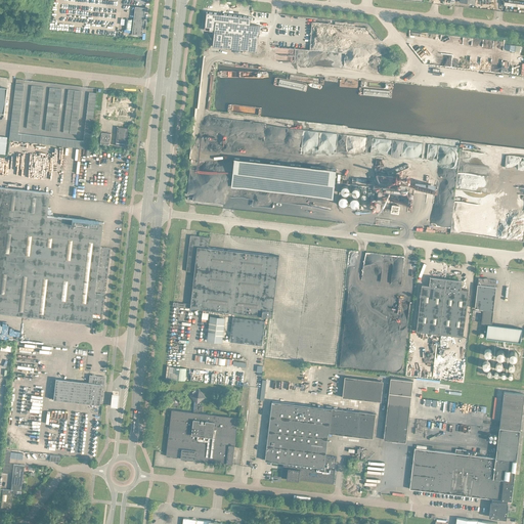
[(142,33),(144,34),(145,29),(143,29),(145,10),(135,8),(132,37),(142,38),(142,33)]
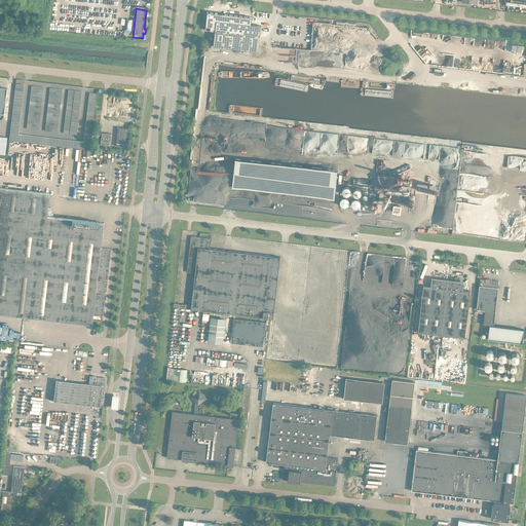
[(208,14),(205,32),(215,33),(214,48),(258,53),(261,28),(251,27),(252,20),(208,14)]
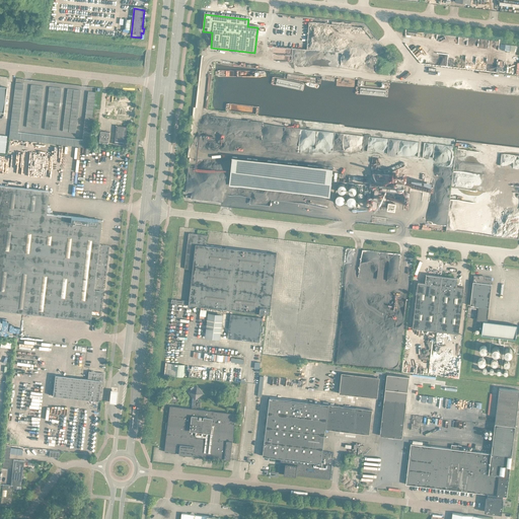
[(123,32),(130,33),(131,23),(124,22),(123,32)]
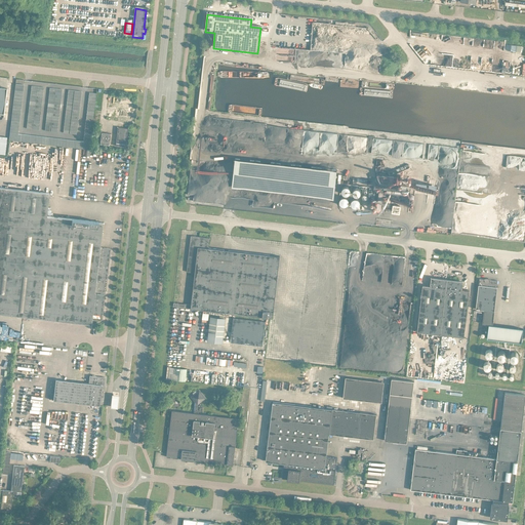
[(116,149),(126,150),(128,130),(118,129),(116,149)]
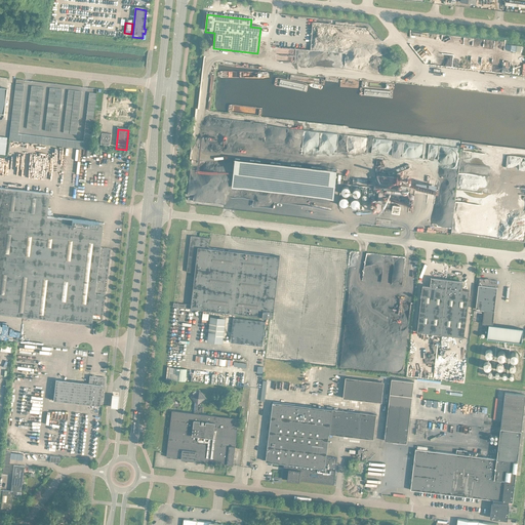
[(17,143),(18,136),(18,133),(10,132),(9,143),(17,143)]
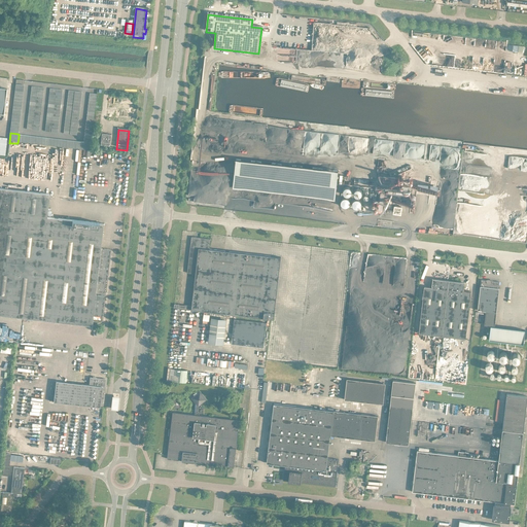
[(102,135),(101,147),(110,148),(111,136),(102,135)]
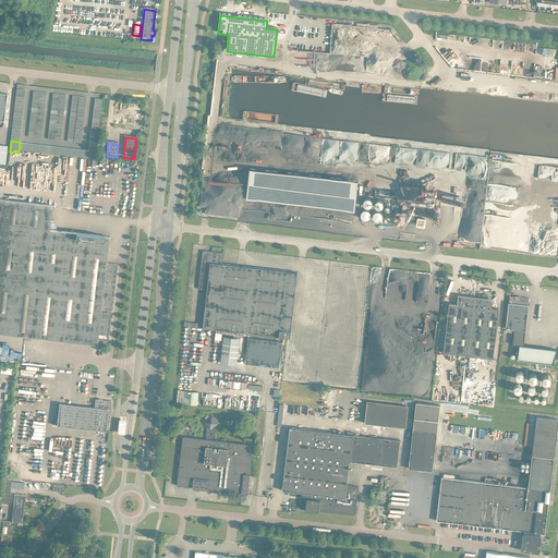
[(89,149),(89,153),(88,160),(96,161),(97,150),(89,149)]
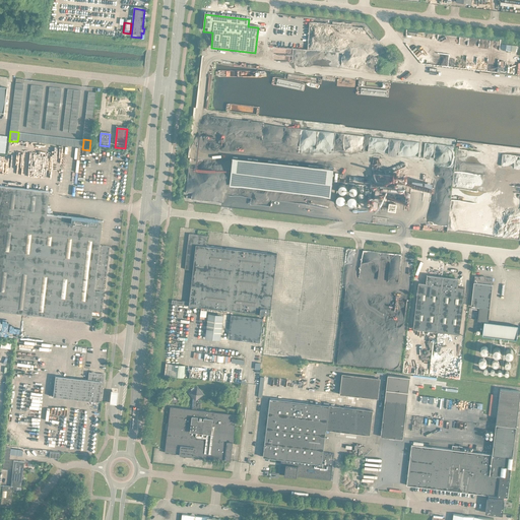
[(230,187),(330,198),(331,192),(332,192),(333,191),(331,191),(332,185),(333,185),(333,184),(332,184),(333,178),(334,178),(334,177),(333,177),(333,171),(233,159),(232,166),(231,166),(231,167),(232,167),(232,173),(230,173),(230,174),(231,174),(231,180),(229,180),(229,181),(231,181),(230,187)]
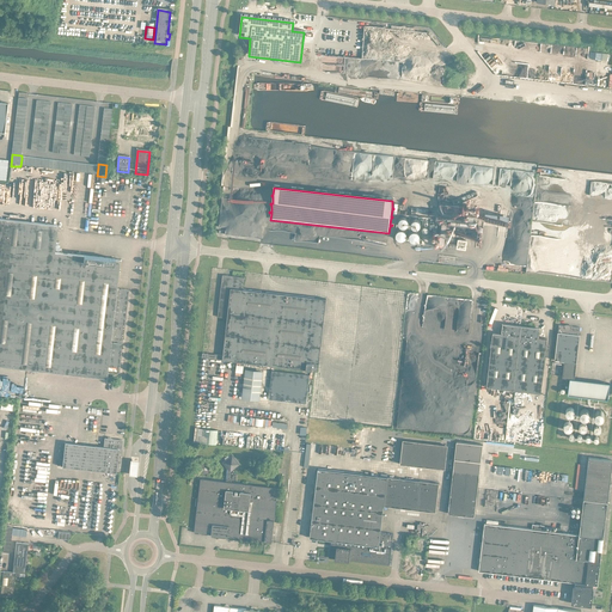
[(398,222),(398,224),(398,225),(398,226),(399,226),(399,227),(401,228),(402,228),(402,230),(403,230),(404,230),(405,228),(407,228),(407,227),(408,227),(408,226),(408,225),(408,224),(408,222),(408,221),(407,220),(405,220),(404,219),(403,219),(402,219),(401,220),(399,221),(398,222)]
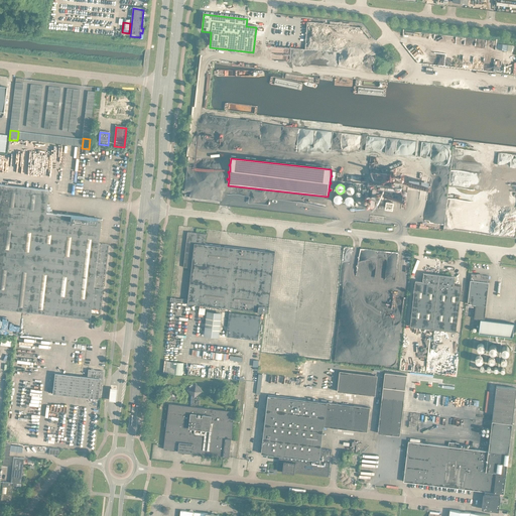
[(91,315),(92,315),(100,316),(108,247),(99,246),(102,221),(46,215),(49,191),(0,185),(0,310),(90,320),(91,315)]
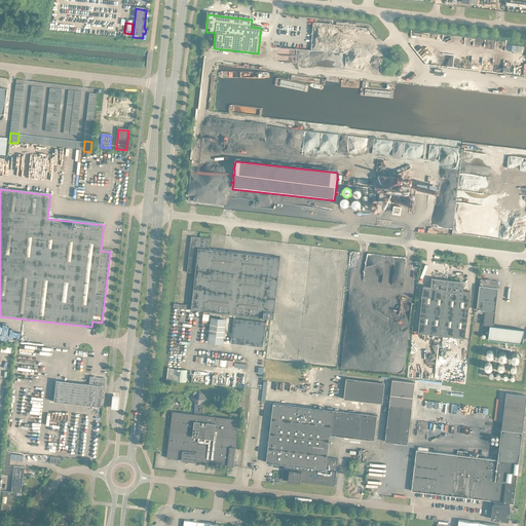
[(343,199),(342,199),(342,200),(341,200),(341,201),(340,201),(340,202),(340,203),(340,204),(340,205),(341,207),(341,208),(342,208),(343,209),(344,209),(345,209),(346,209),(346,208),(347,208),(348,207),(348,205),(349,205),(349,204),(349,203),(349,202),(348,202),(348,201),(348,200),(347,200),(346,199),(345,199),(344,199),(343,199)]
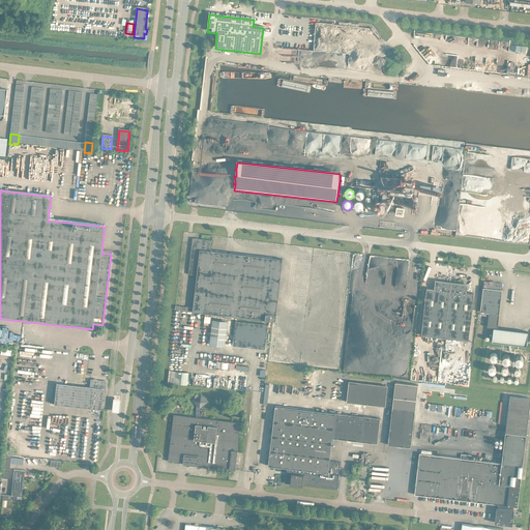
[(354,206),(354,207),(354,208),(355,209),(355,210),(356,210),(356,211),(357,211),(358,211),(359,211),(360,211),(361,210),(362,210),(362,209),(362,208),(363,208),(363,207),(363,206),(363,205),(362,205),(362,204),(361,203),(360,203),(360,202),(359,202),(358,202),(357,202),(356,203),(355,204),(355,205),(354,205),(354,206)]
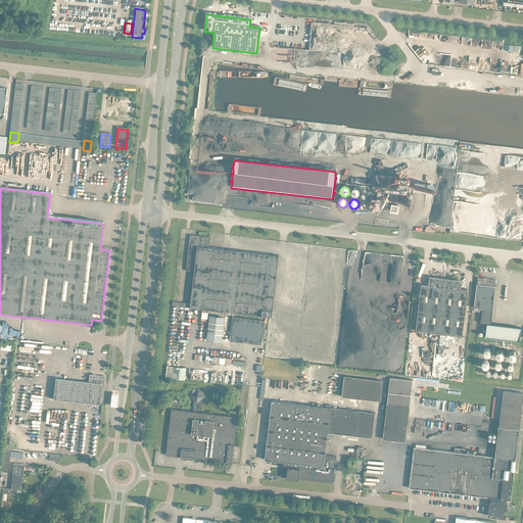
[(173,307),(269,319),(272,319),(273,313),(272,313),(279,257),(269,256),(207,249),(209,239),(190,237),(186,273),(194,274),(190,305),(173,303),(173,307)]
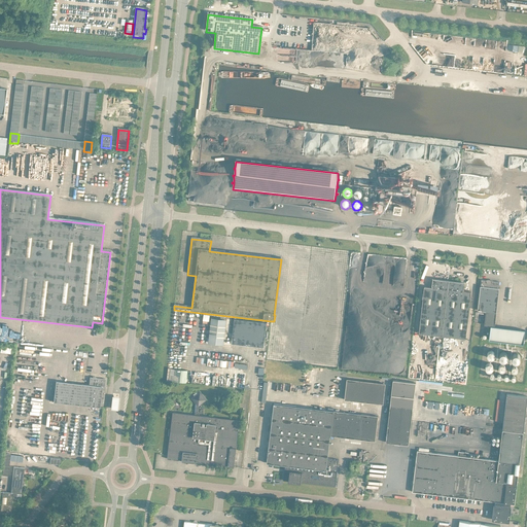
[(419,335),(465,341),(470,294),(462,293),(463,287),(460,287),(460,284),(436,282),(436,284),(433,284),(432,289),(424,288),(419,335)]
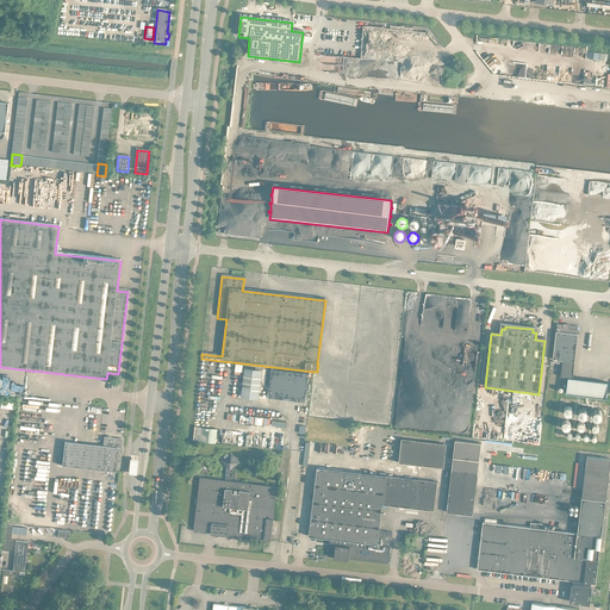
[(560,379),(572,380),(578,329),(556,327),(553,361),(562,362),(560,379)]
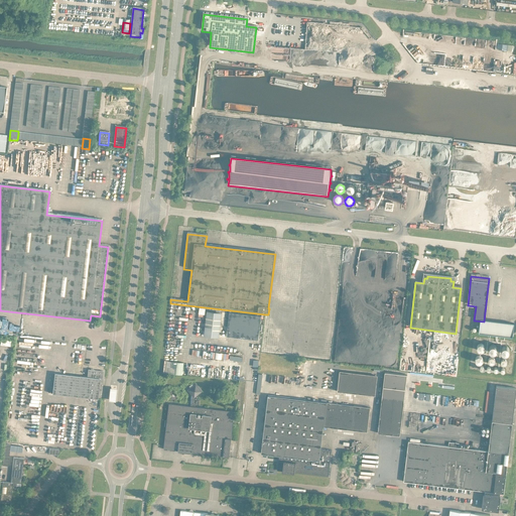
[(229,314),(226,339),(258,343),(261,318),(229,314)]
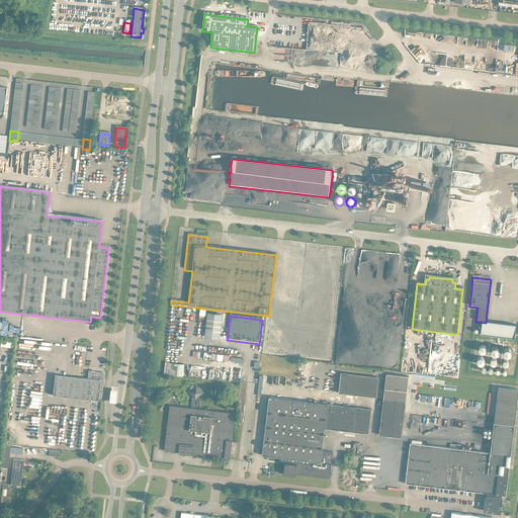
[(99,397),(101,398),(104,374),(94,373),(94,372),(91,372),(91,373),(89,372),(88,380),(55,376),(53,397),(98,402),(99,397)]
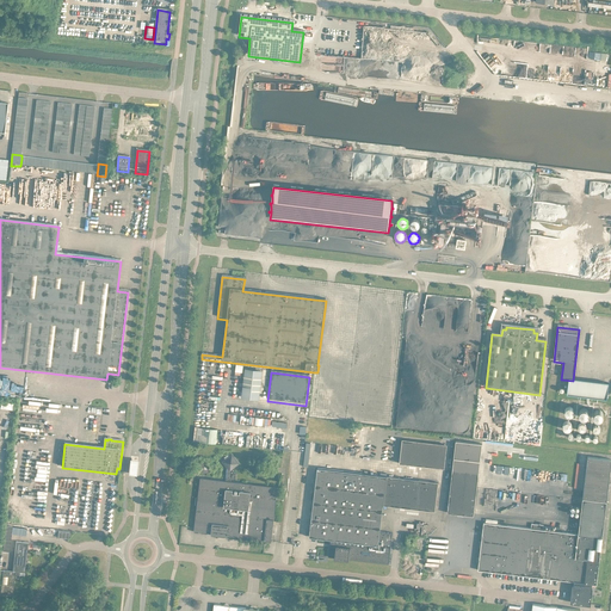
[(456,443),(448,516),(474,518),(482,446),(456,443)]
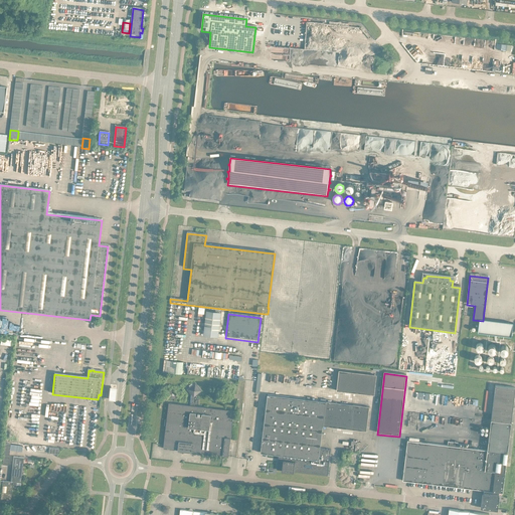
[(190,454),(228,458),(234,412),(194,407),(194,405),(195,405),(195,406),(198,406),(199,400),(195,399),(195,397),(201,393),(195,385),(188,391),(192,396),(190,407),(169,404),(163,450),(182,453),(182,455),(190,455),(190,454)]
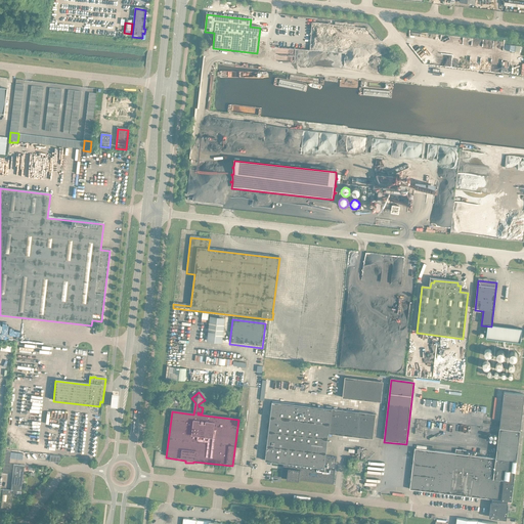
[(415,450),(410,491),(492,500),(490,518),(496,519),(495,523),(496,523),(498,519),(506,520),(508,503),(512,503),(523,399),(523,396),(504,394),(496,460),(466,456),(467,452),(456,451),(455,455),(415,450)]
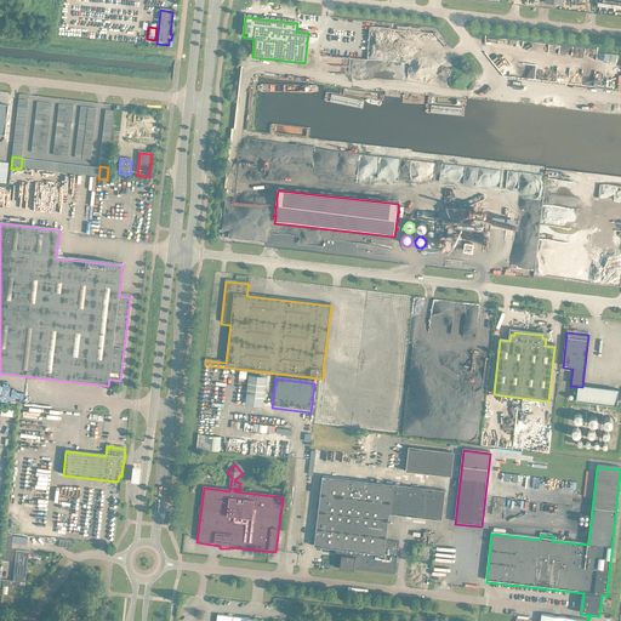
[(141,471),(132,469),(131,485),(138,486),(141,471)]
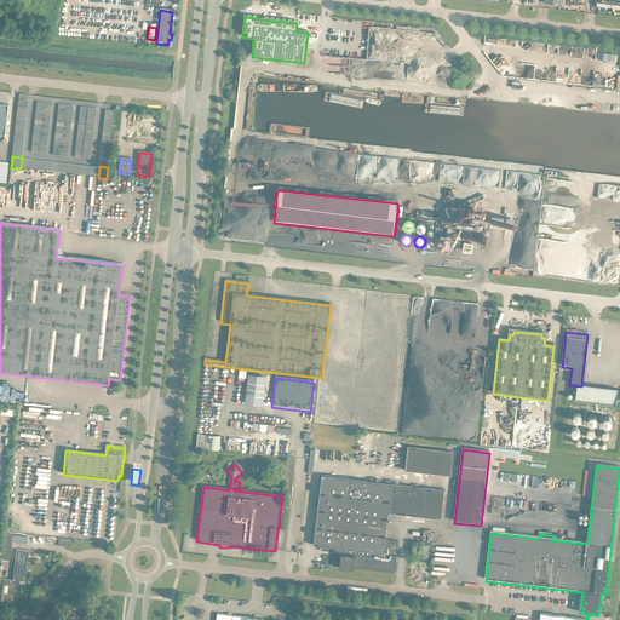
[(201,482),(213,483),(214,474),(202,472),(201,482)]
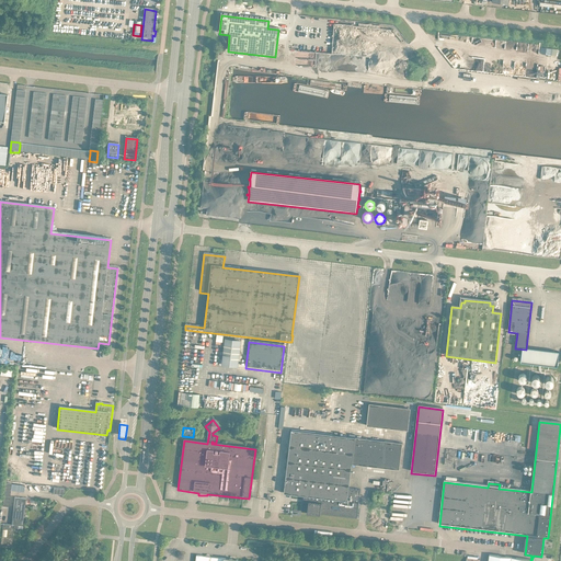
[(284,495),(304,497),(301,513),(357,519),(361,492),(348,490),(352,466),(399,471),(402,445),(292,432),(284,495)]
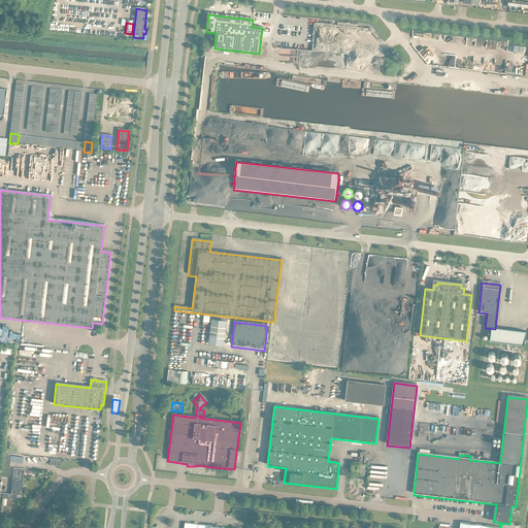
[(4,457),(2,479),(8,479),(11,457),(4,457)]
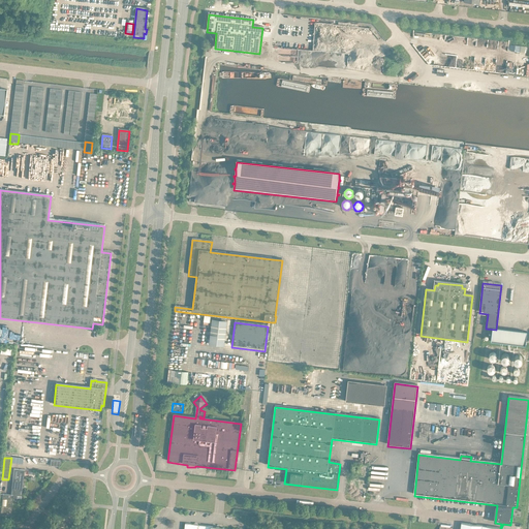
[(1,511),(1,517),(11,518),(13,500),(17,500),(22,501),(22,498),(25,472),(14,471),(11,497),(3,496),(2,507),(1,507),(1,508),(1,511)]
